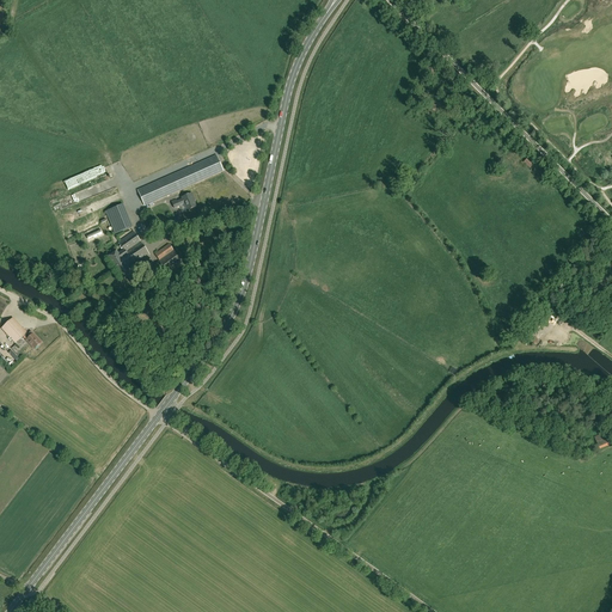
[(216,155),(164,178),(138,190),(145,206),(224,171),(216,155)]
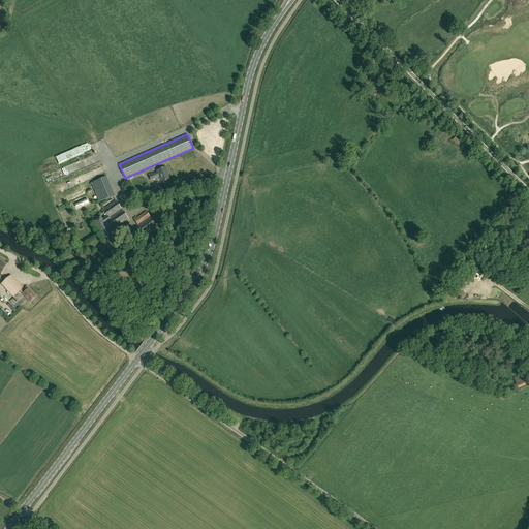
[(458,146),(461,142),(456,136),(453,141),(458,146)]
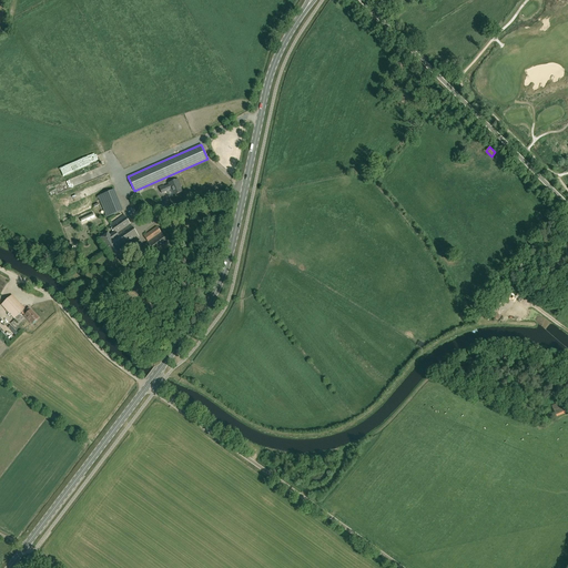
[(48,180),(42,182),(43,185),(57,181),(54,175),(47,179),(48,180)]
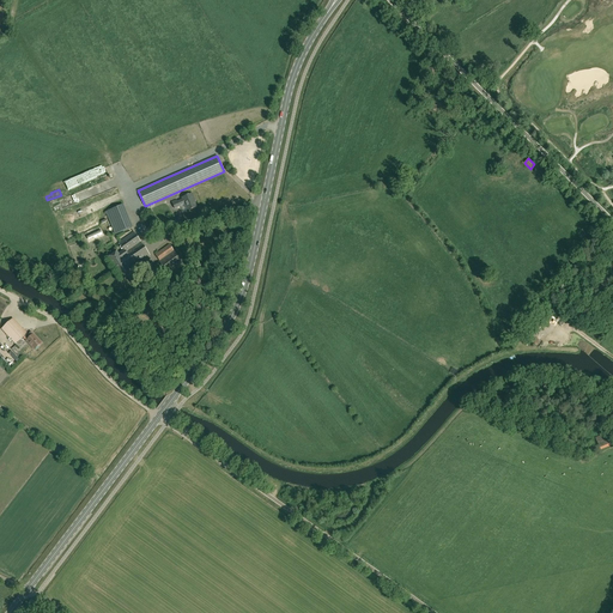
[(176,200),(171,202),(175,208),(184,204),(188,211),(196,207),(193,199),(194,198),(192,194),(182,198),(182,200),(177,202),(176,200)]
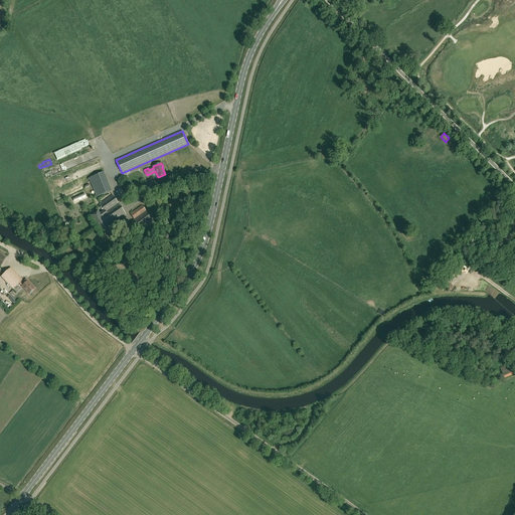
[(89,179),(97,198),(112,192),(104,173),(89,179)]
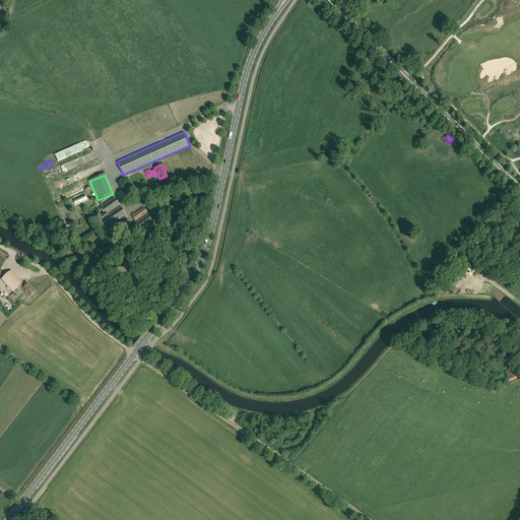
[(75,203),(86,198),(85,195),(73,200),(75,203)]
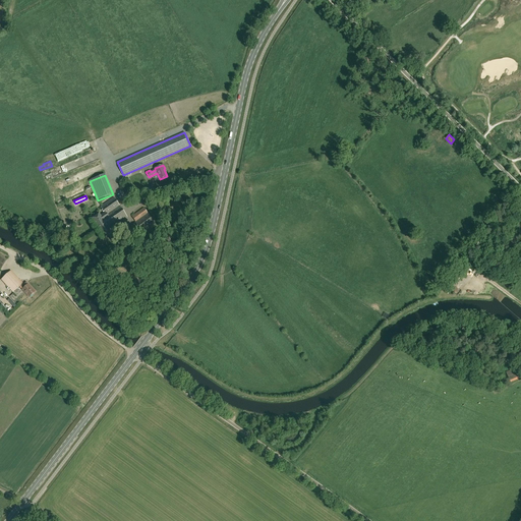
[(99,214),(92,219),(105,237),(112,232),(110,229),(127,217),(114,197),(101,207),(106,213),(101,216),(99,214)]
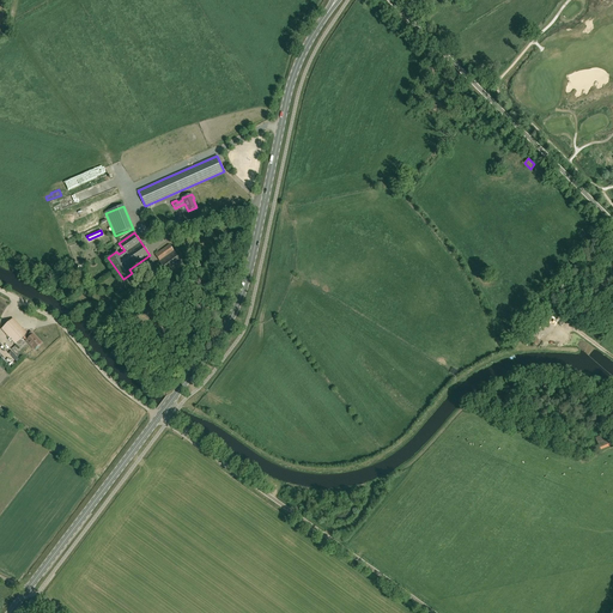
[(182,263),(170,246),(156,255),(159,261),(155,263),(163,277),(182,263)]
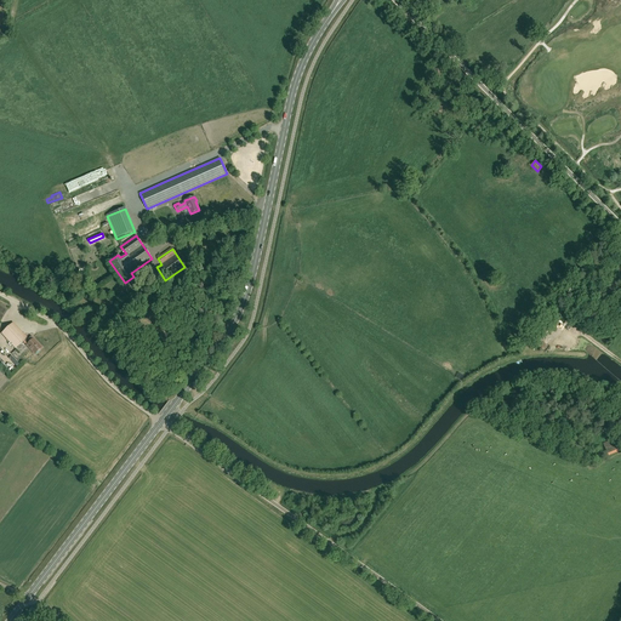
[(166,291),(172,300),(181,295),(176,286),(166,291)]
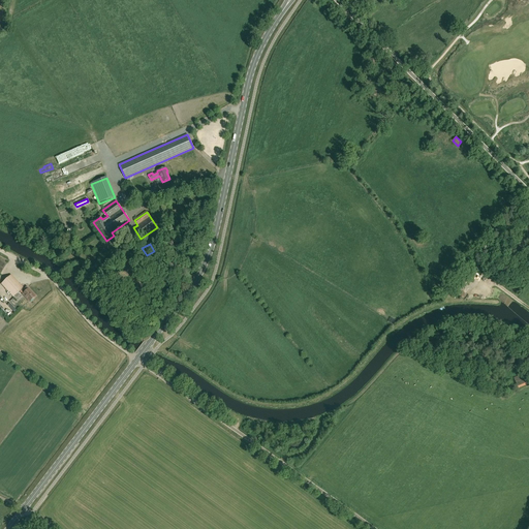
[(26,290),(11,275),(1,284),(8,292),(7,293),(9,296),(10,293),(13,297),(20,290),(23,293),(30,301),(36,296),(29,288),(26,290)]
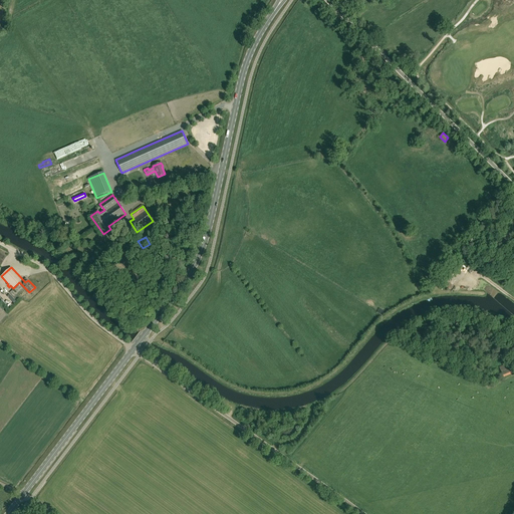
[(499,367),(503,377),(513,372),(513,365),(512,361),(499,367)]
